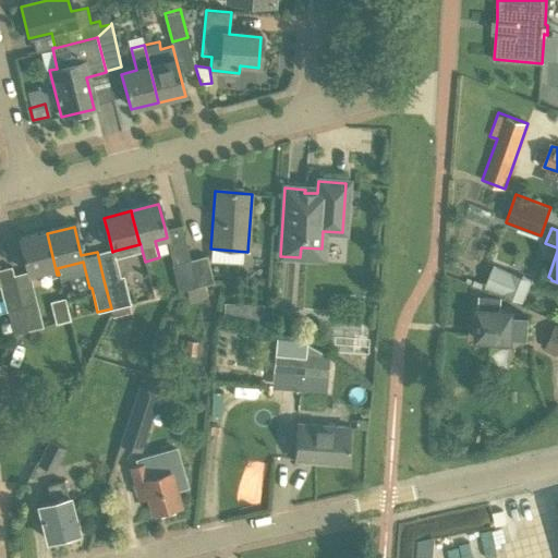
[(51,277),(57,275),(47,233),(20,241),(28,276),(14,279),(13,280),(21,306),(26,329),(44,325),(31,275),(49,270),(51,277)]
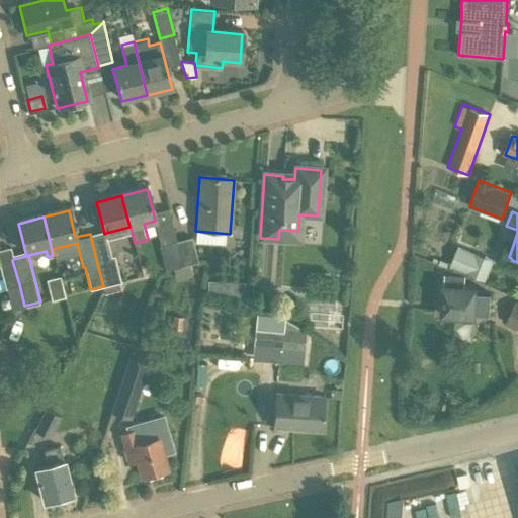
[(177,240),(183,265),(198,261),(192,236),(177,240)]
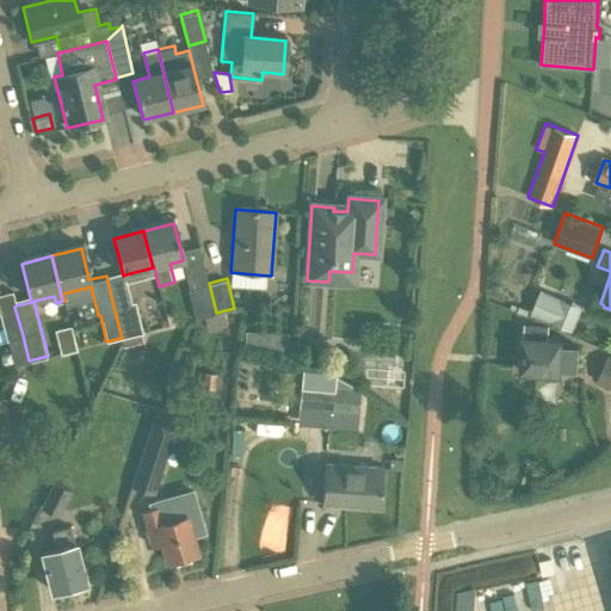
[(209,283),(189,288),(196,319),(204,316),(216,313),(209,283)]
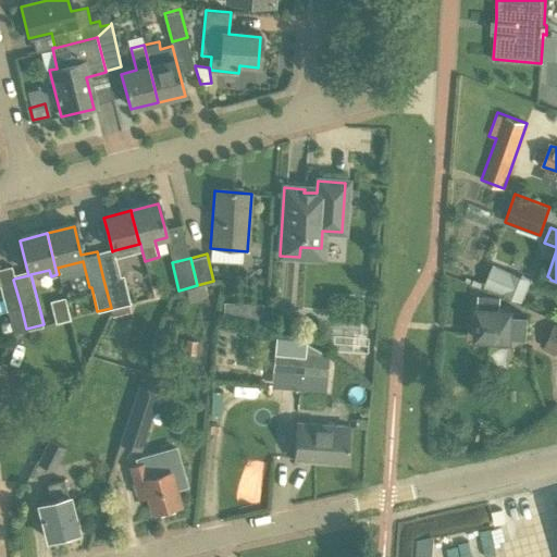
[(484,285),(521,301),(531,280),(493,263),(484,285)]
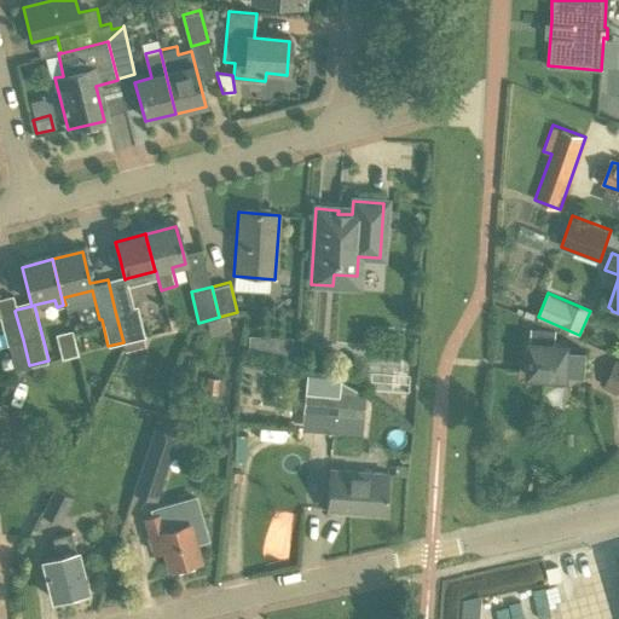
[(134,306),(115,311),(123,342),(144,337),(145,336),(138,305),(134,306)]
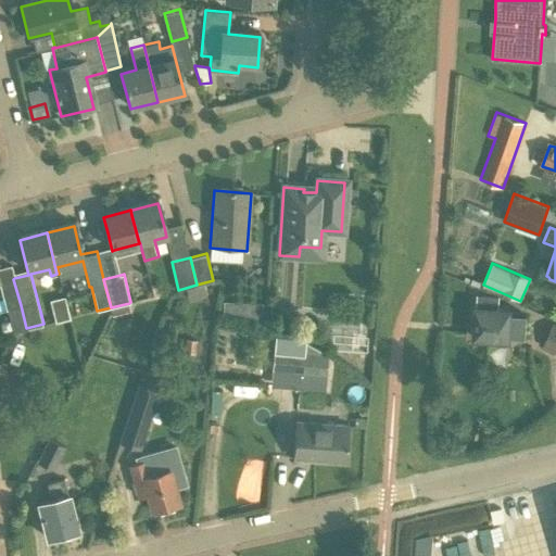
[(63,297),(68,318),(84,315),(78,293),(75,288),(62,289),(64,295),(63,297)]
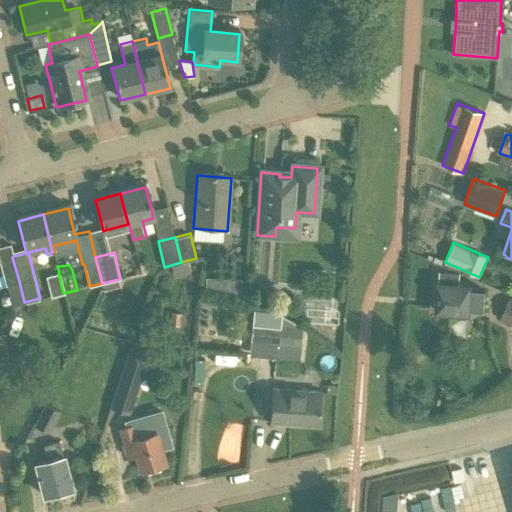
[(51,296),(63,293),(58,273),(45,276),(51,296)]
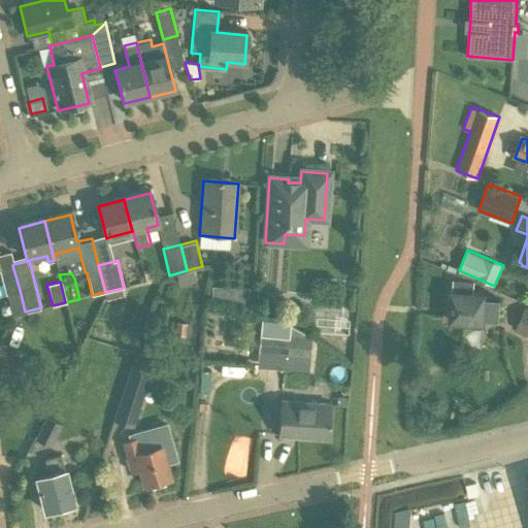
[(123,288),(105,292),(107,298),(124,294),(123,288)]
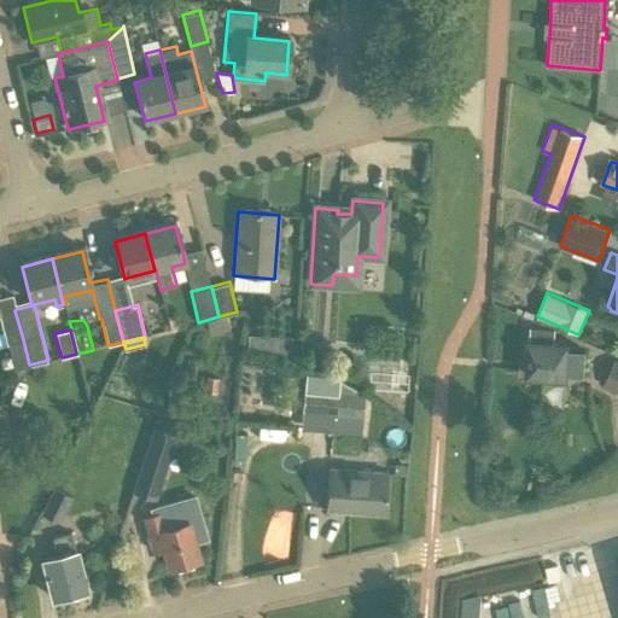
[(23,339),(9,343),(15,368),(29,365),(23,339)]
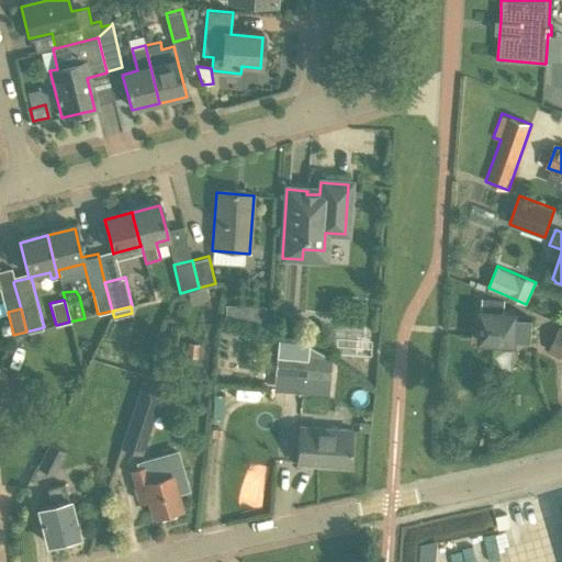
[(516,318),(516,313),(481,312),(479,341),(515,343),(515,339),(529,340),(530,319),(516,318)]
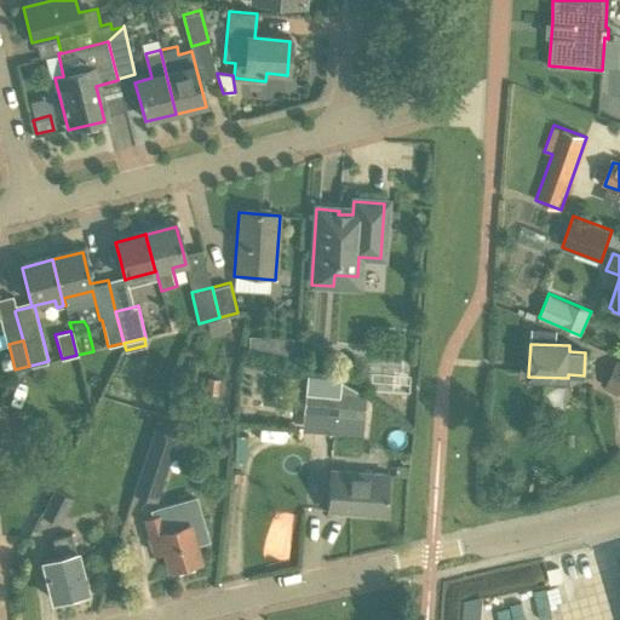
[(619,394),(619,361),(616,360),(604,386),(619,394)]
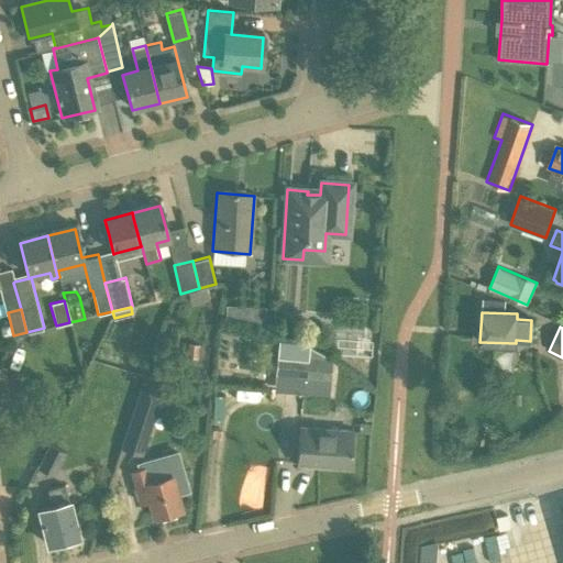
[(274,377),(307,381),(308,372),(318,373),(322,373),(324,356),(309,354),(309,351),(277,348),(274,377)]
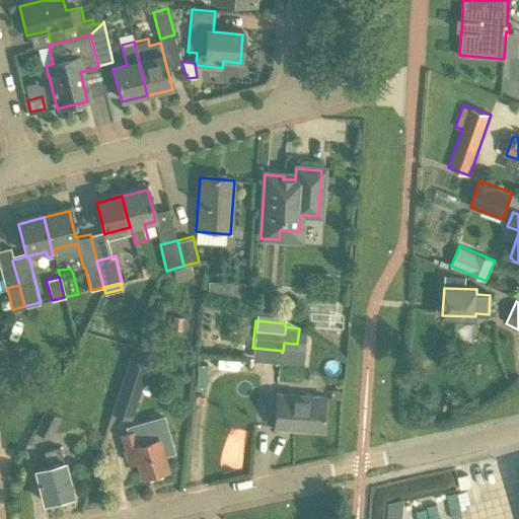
[(0,372),(2,374),(16,345),(1,338),(0,340),(0,372)]
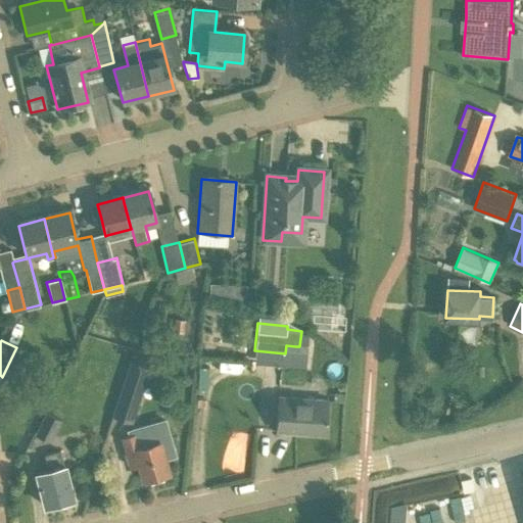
[(133,422),(151,365),(130,358),(111,416),(133,422)]
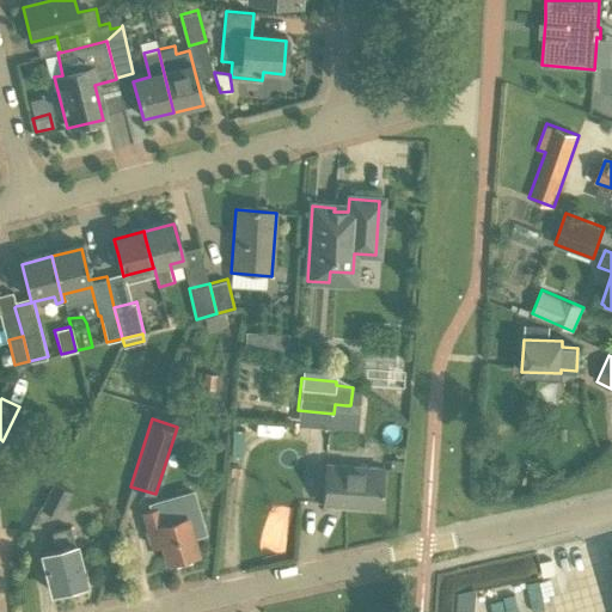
[(379,508),(381,470),(325,466),(322,505),(379,508)]
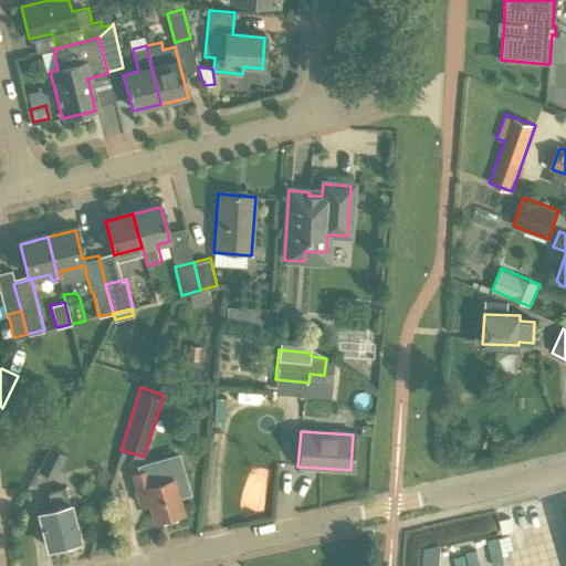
[(55,478),(67,452),(50,444),(37,469),(55,478)]
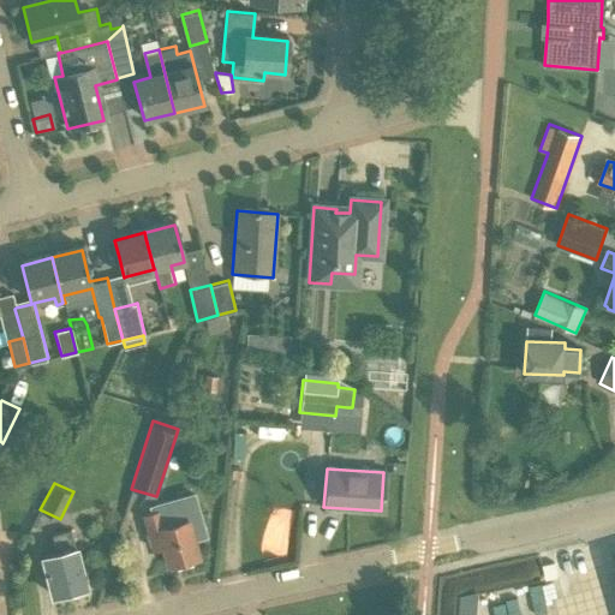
[(151,512),(142,514),(153,551),(161,548),(166,566),(202,556),(197,539),(208,536),(195,491),(149,505),(151,512)]
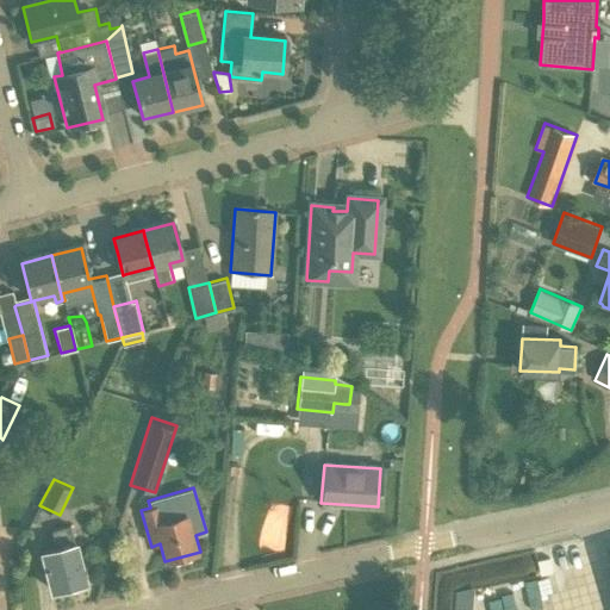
[(73,545),(68,527),(50,531),(55,548),(41,552),(50,591),(85,583),(75,543),(73,545)]
